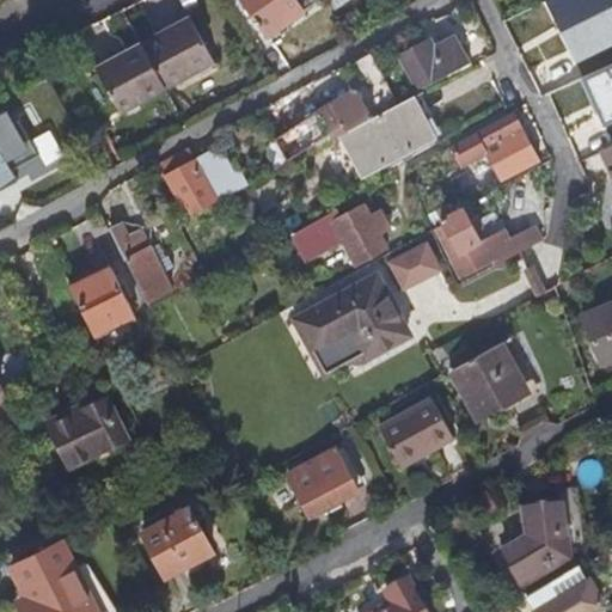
[(293,0),(240,0),(268,38),(304,13),(293,0)]
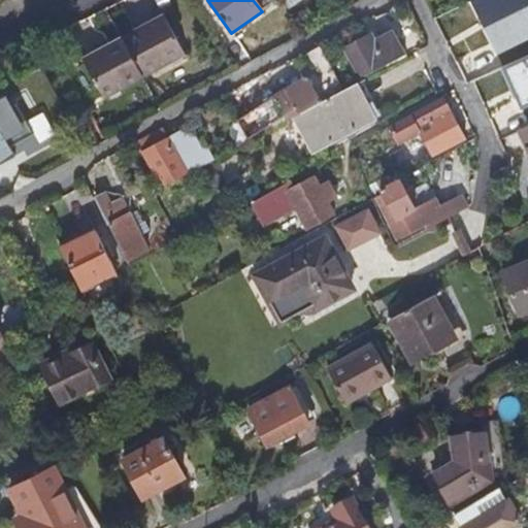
[(527,21),(527,11),(522,0),(485,0),(494,20),(501,34),(527,21)]
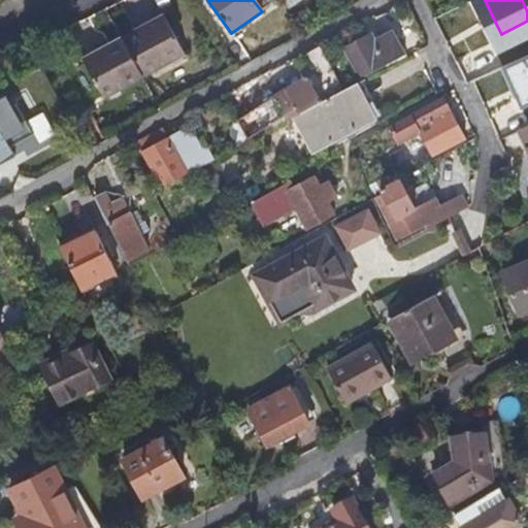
[(165,17),(85,60),(105,99),(186,55),(165,17)]
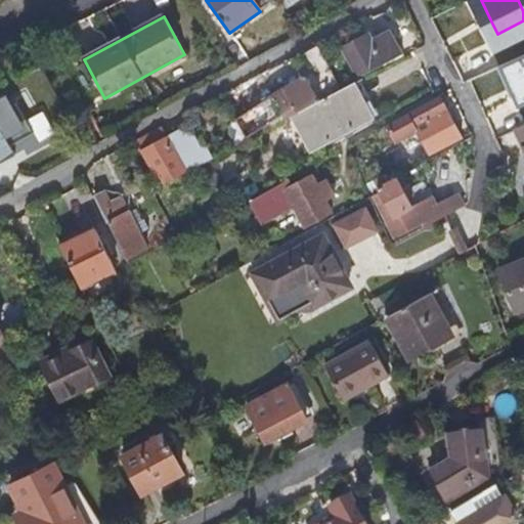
[(487,49),(497,34),(490,19),(471,29),(487,49)]
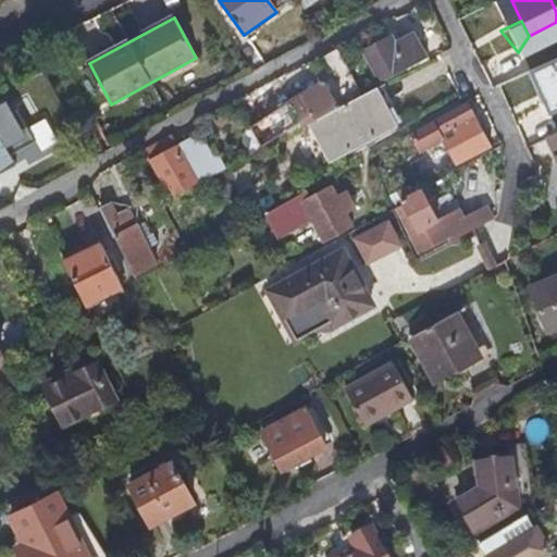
[(556,32),(533,44),(544,65),(556,59),(556,32)]
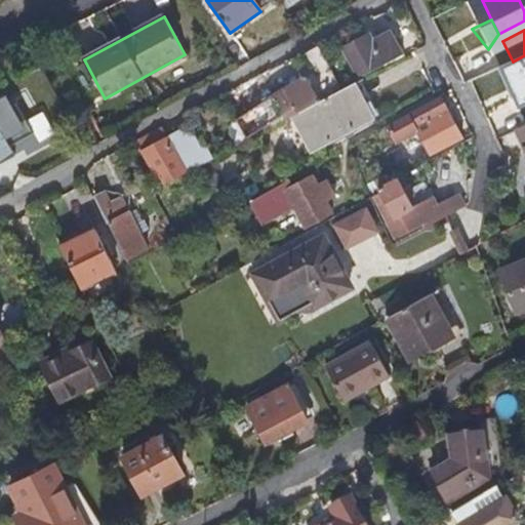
[(342,50),(358,78),(382,65),(388,67),(405,57),(390,35),(372,44),(368,37),(342,50)]
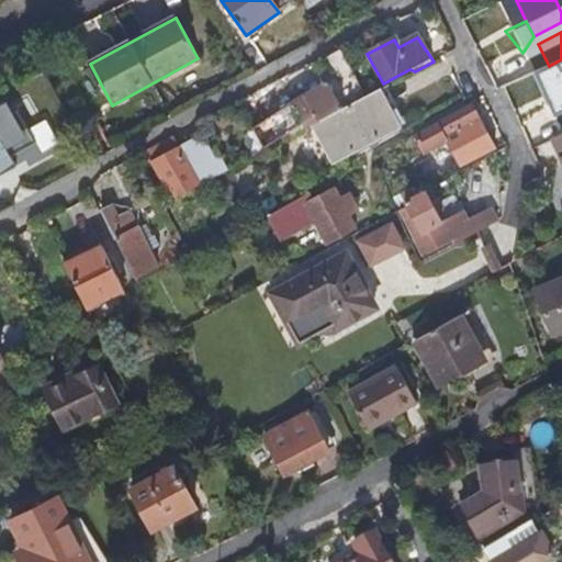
[(339,80),(351,74),(338,48),(321,62),(326,72),(336,75),(339,80)]
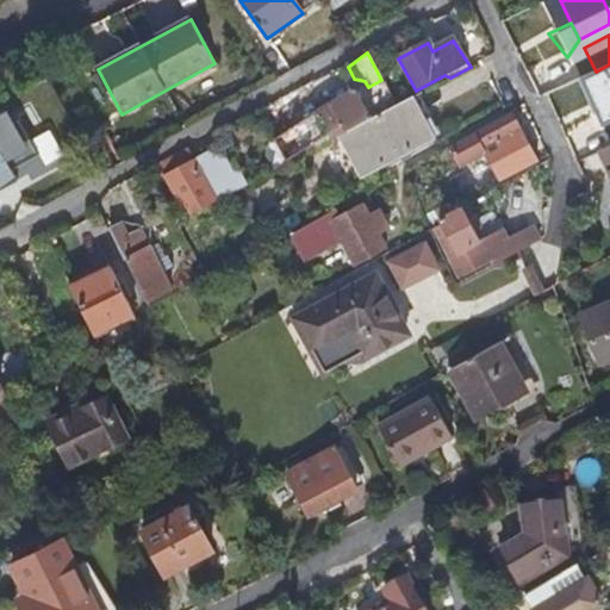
[(327,136),(329,141),(369,119),(354,91),(331,103),(331,104),(273,141),(285,162),(327,136)]
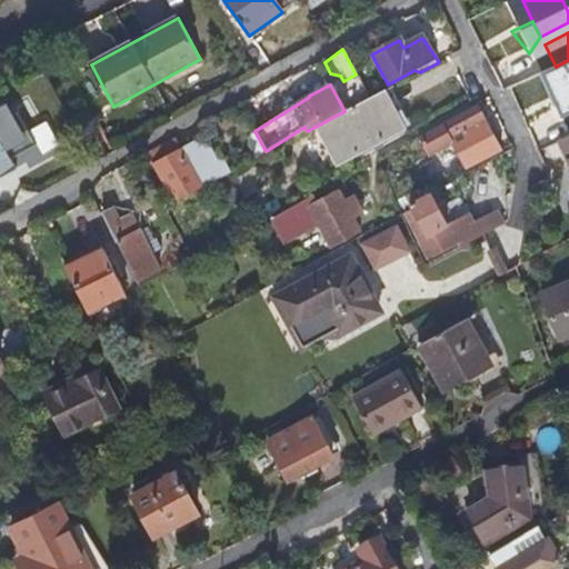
[(369,99),(328,121),(348,160),(408,127),(387,90),(369,99)]
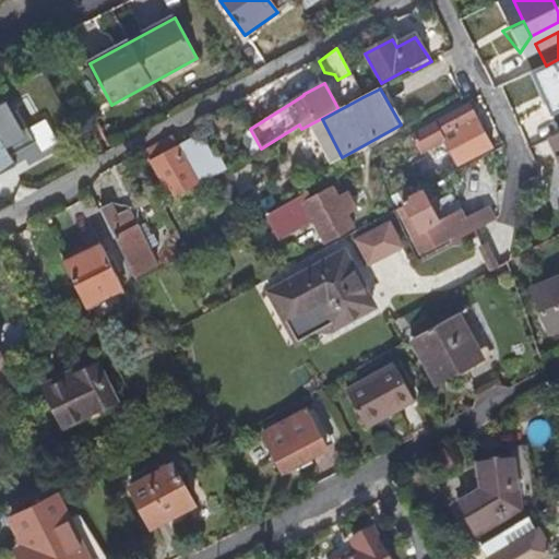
[(467,105),(409,135),(419,154),(444,141),(458,165),(490,147),(467,105)]
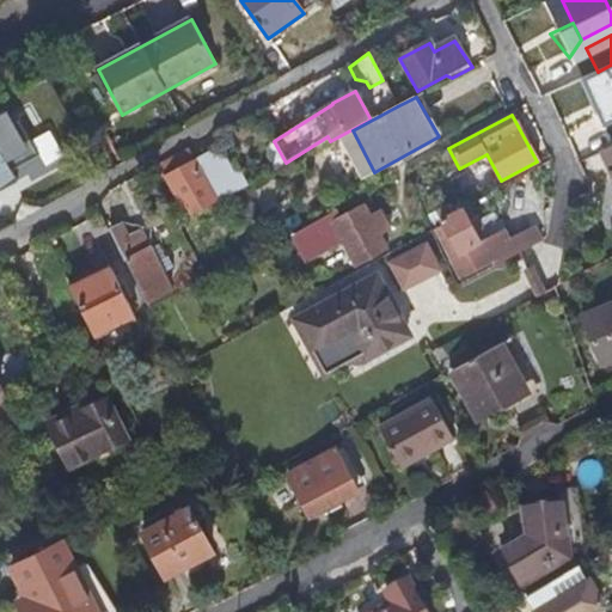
[(19,120),(0,129),(0,190),(17,181),(12,170),(40,155),(19,120)]
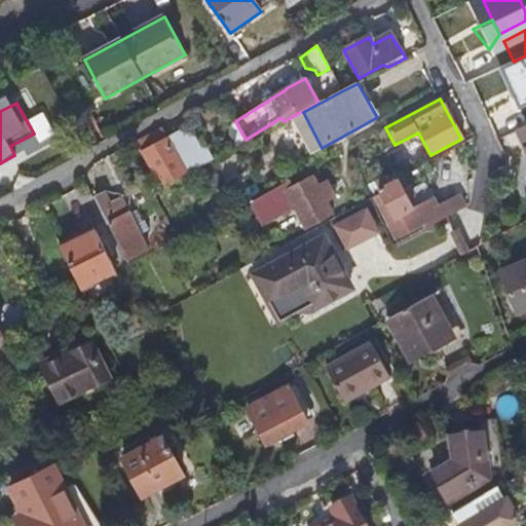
[(137,142),(161,187),(209,162),(204,154),(192,161),(179,135),(167,141),(161,128),(137,142)]
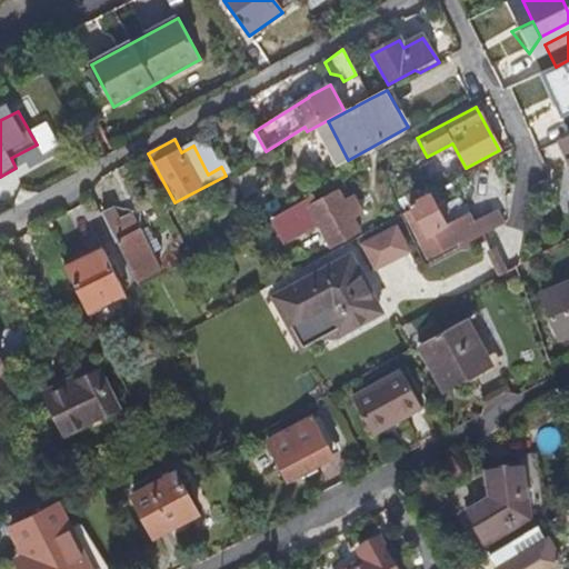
[(568,149),(565,140),(555,143),(563,161),(568,158),(568,149)]
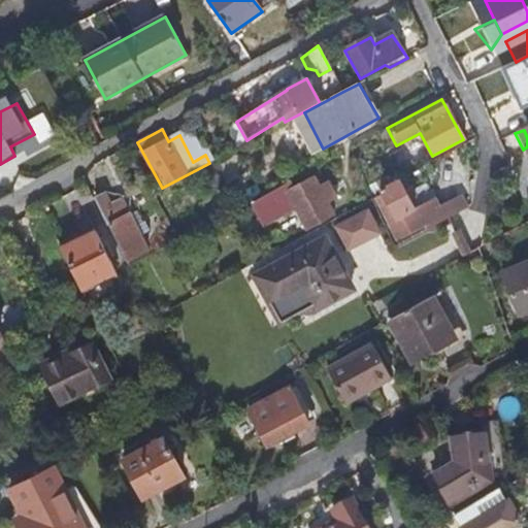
[(289,184),(251,203),(263,226),(294,208),(305,229),(333,216),(329,208),(318,188),(314,178),(293,190),(289,184)]
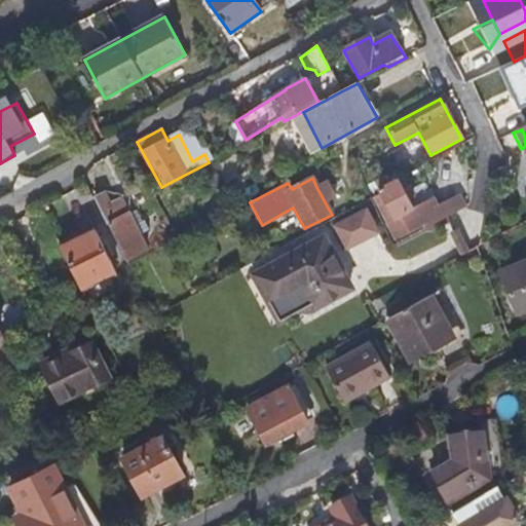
[(393,220),(412,210),(407,200),(415,197),(410,187),(403,191),(397,180),(384,186),(387,190),(380,194),(393,220)]
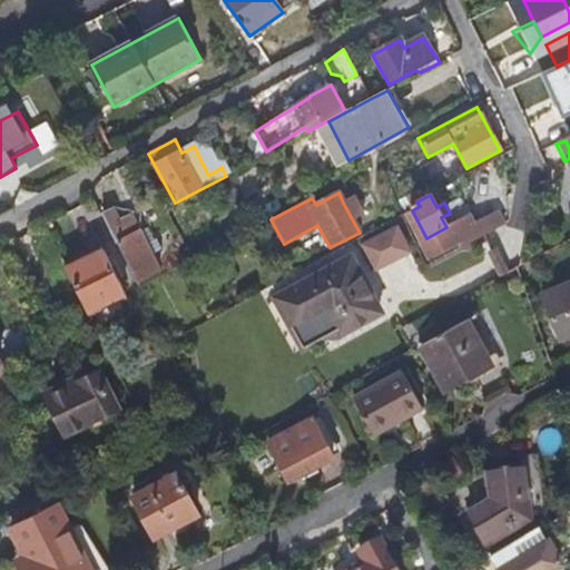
[(353,197),(343,203),(355,225),(365,219),(353,197)]
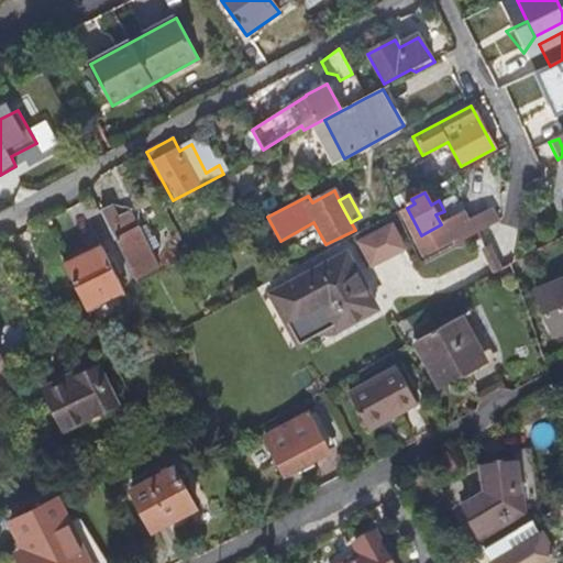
[(464,222),(472,235),(496,223),(488,209),(464,222)]
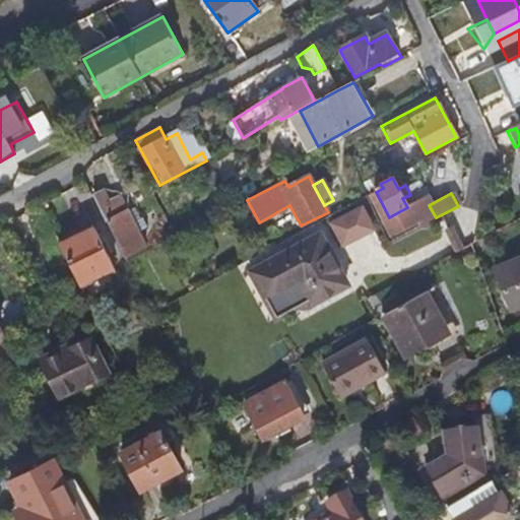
[(436,217),(429,205),(425,198),(407,207),(418,228),(436,217)]
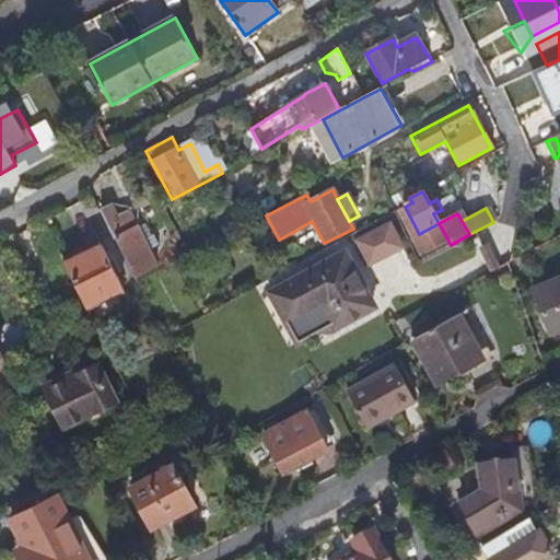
[(108,225),(138,283),(148,278),(146,271),(156,266),(148,248),(144,242),(138,229),(136,229),(130,217),(108,225)]
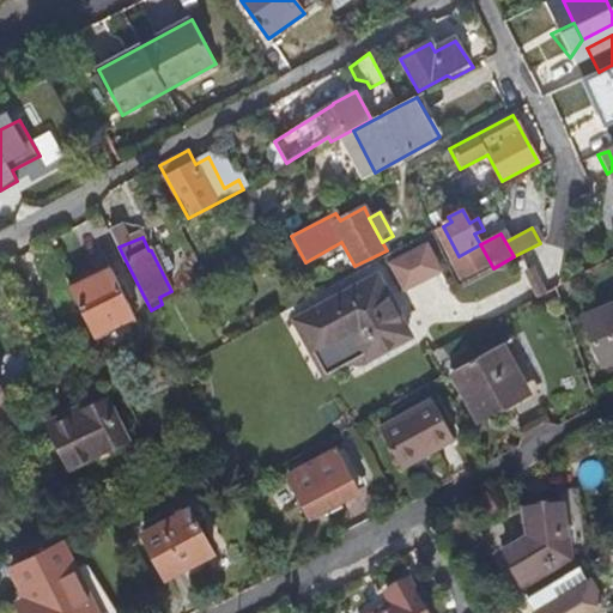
[(400,249),(413,283),(447,269),(435,237),(400,249)]
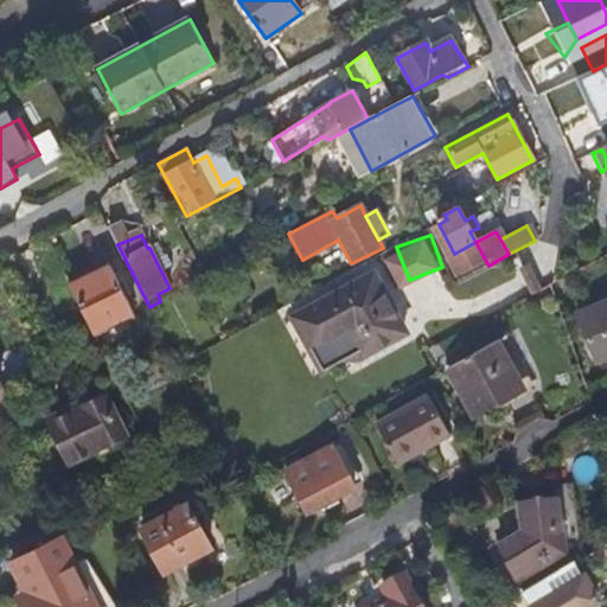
[(164,259),(157,262),(160,269),(167,266),(164,259)]
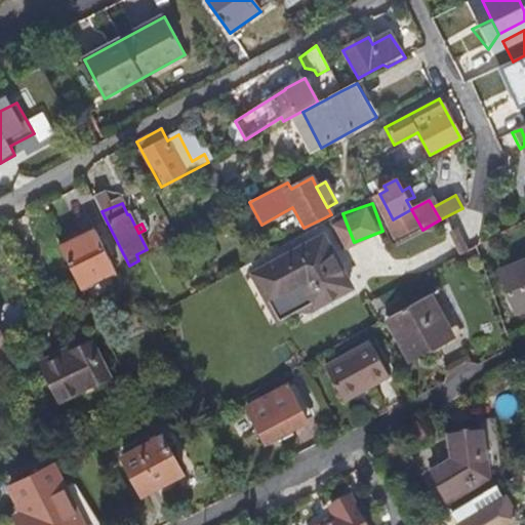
[(94,231),(59,248),(80,289),(115,272),(94,231)]
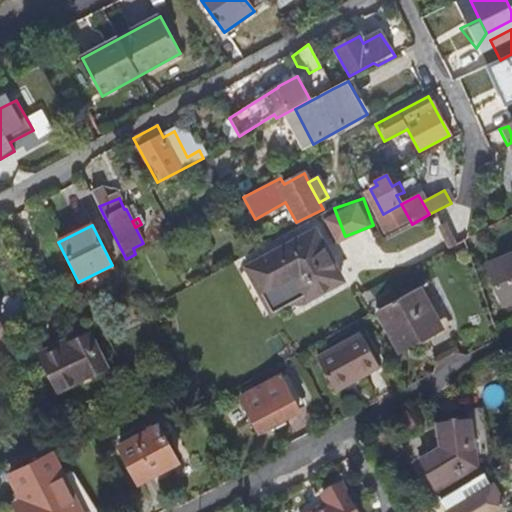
[(316,234),(249,270),(263,294),(294,278),(306,301),(341,282),(316,234)]
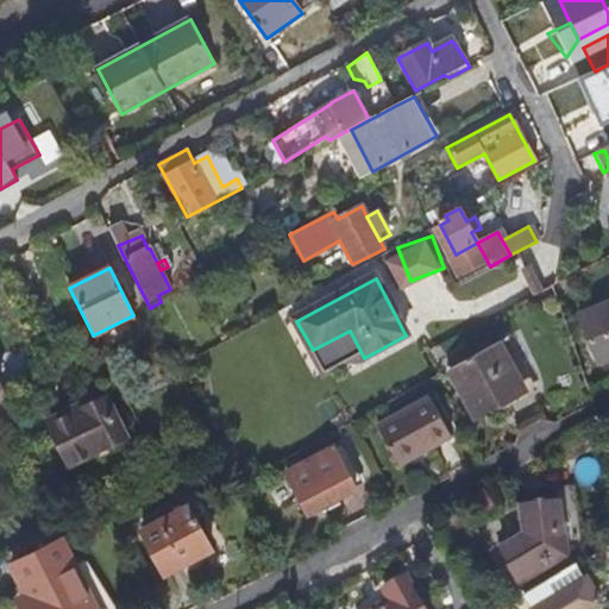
[(596,364),(608,357),(608,302),(576,316),(596,364)]
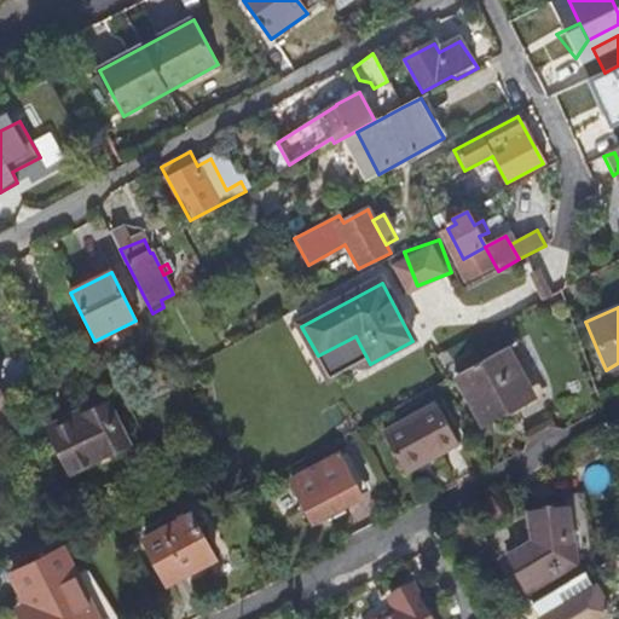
[(507,348),(457,376),(482,422),(532,395),(507,348)]
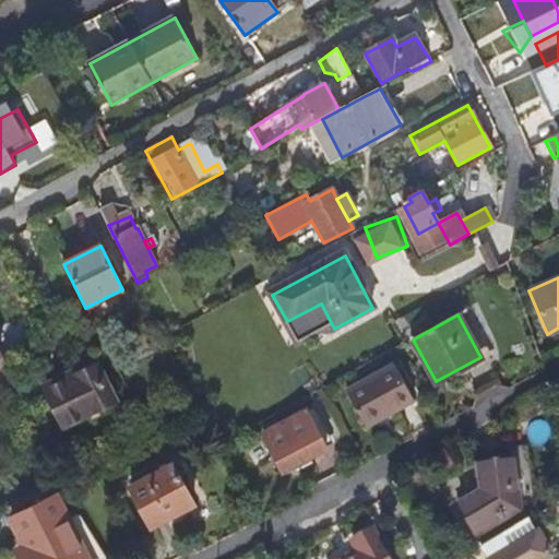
[(0,357),(0,383),(12,378),(3,356),(0,357)]
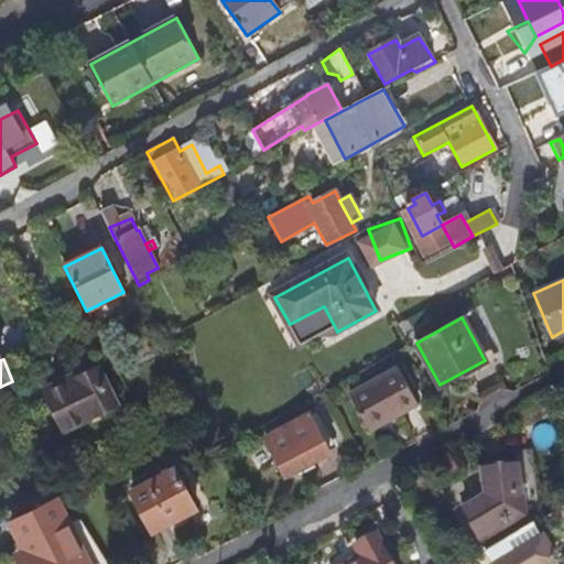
[(44,394),(64,433),(118,405),(98,366),(44,394)]
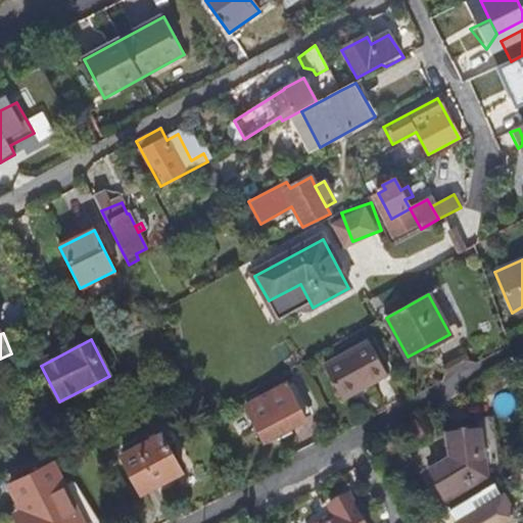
[(369,342),(325,367),(341,396),(368,382),(370,385),(387,376),(369,342)]
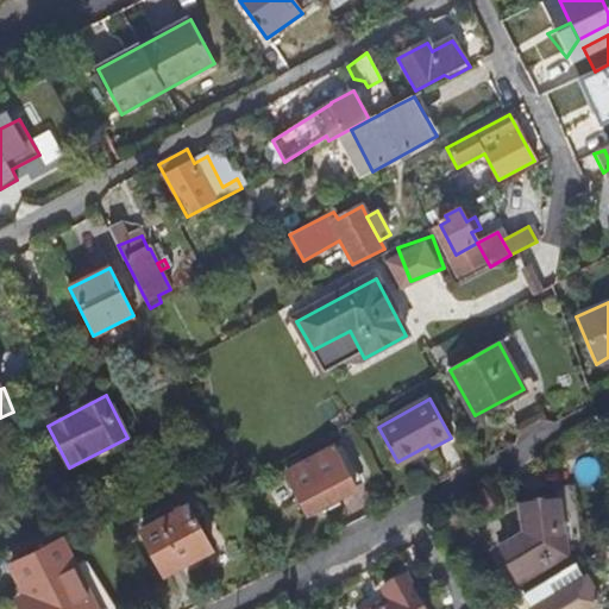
[(428,445),(397,462),(400,466),(431,449),(428,445)]
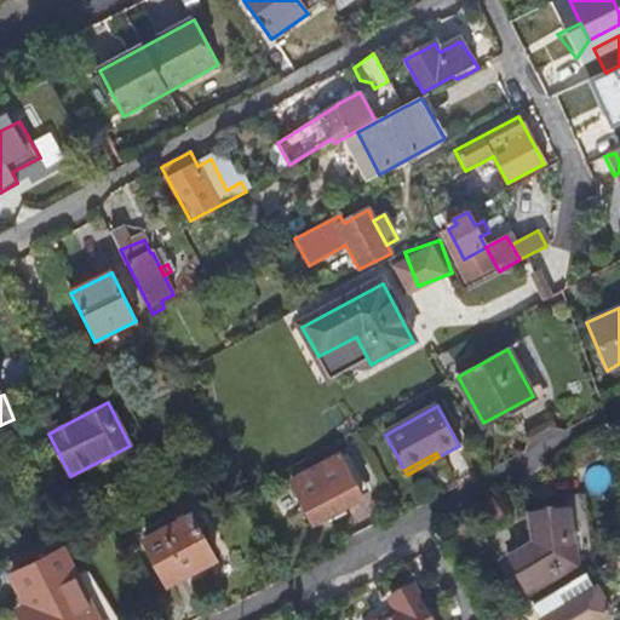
[(339,458),(292,483),(314,524),(362,500),(339,458)]
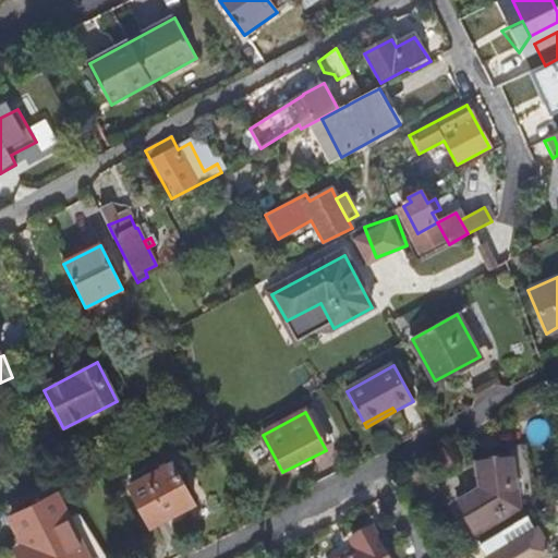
[(476,537),(533,504),(528,452),(496,456),(497,465),(478,468),(481,494),(459,506),(476,537)]
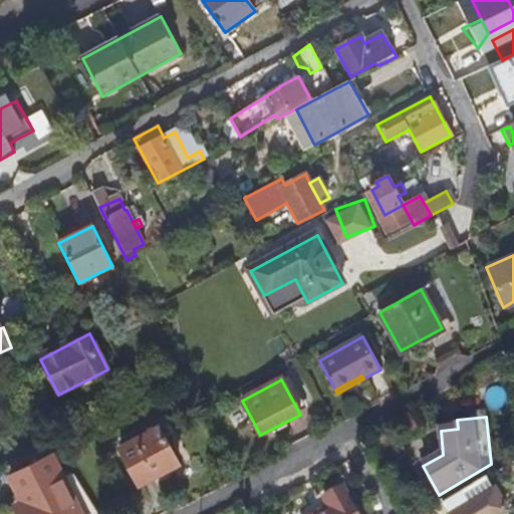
[(119,449),(139,487),(179,466),(159,428),(119,449)]
